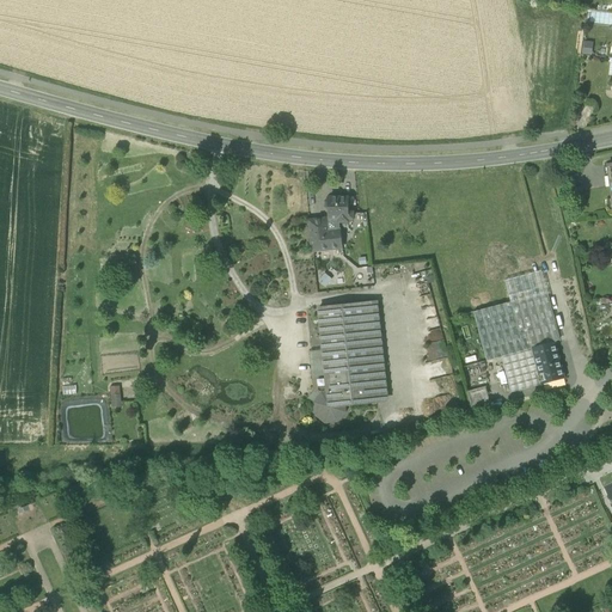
[(582,42),(581,54),(591,55),(592,43),(582,42)]
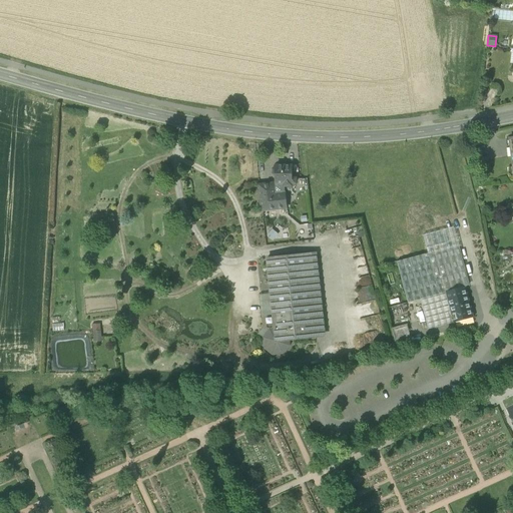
[(276,175),(276,184),(293,184),(296,184),(296,178),(293,178),(293,166),(276,166),(276,167),(275,167),(274,169),(274,174),(275,175),(276,175)]
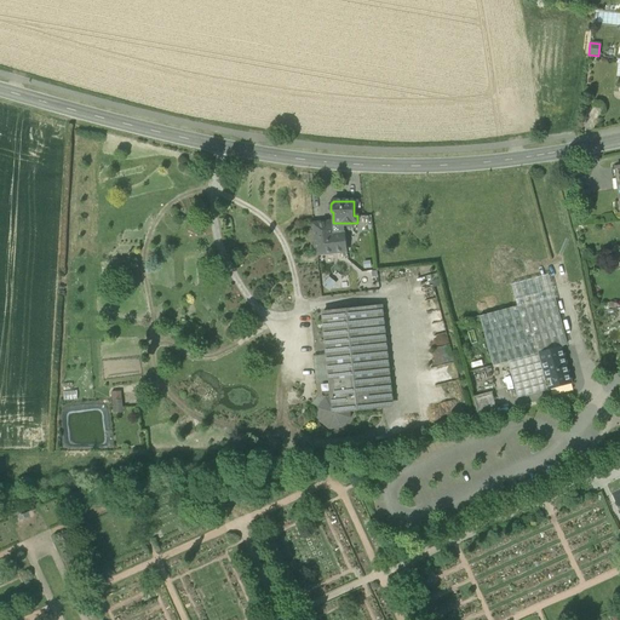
[(316,245),(326,244),(333,242),(331,223),(314,224),(316,245)]
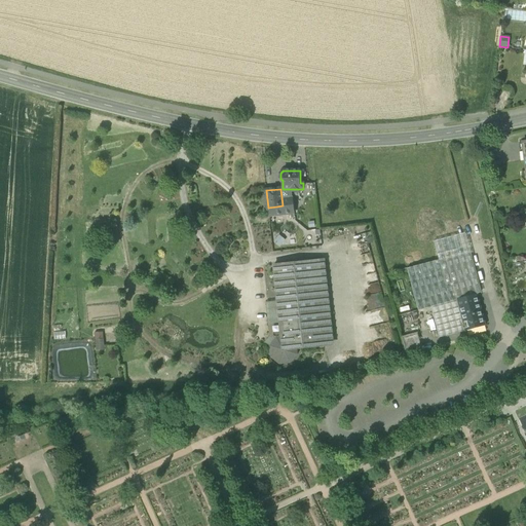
[(300,192),(300,189),(283,189),(280,189),(283,205),(276,207),(277,216),(294,214),(292,198),(291,192),(300,192)]
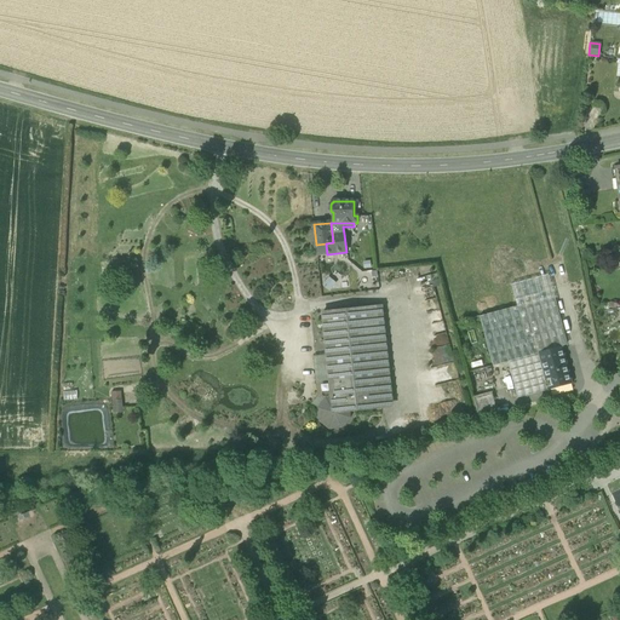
[(326,244),(316,245),(317,256),(327,254),(326,244)]
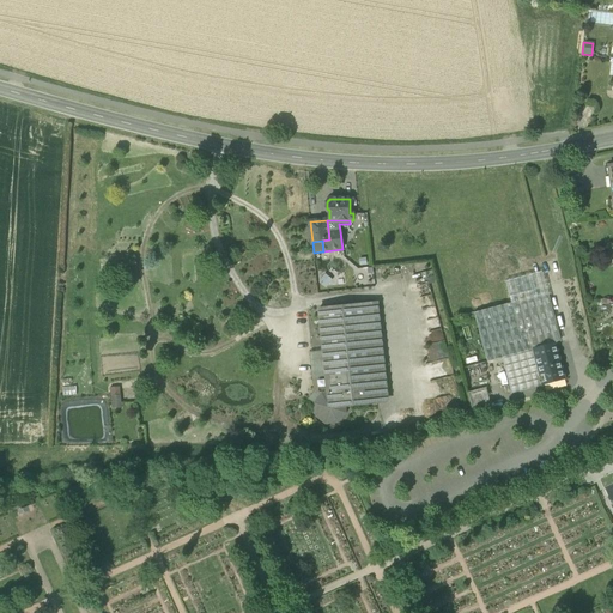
[(511,303),(513,303),(548,293),(542,273),(505,283),(511,303)]
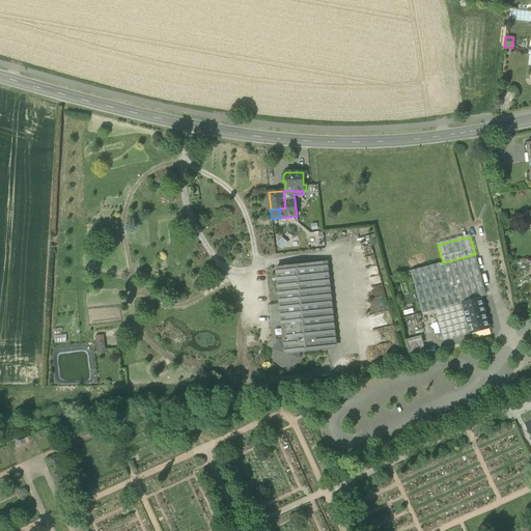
[(486,296),(475,254),(444,262),(445,269),(450,267),(450,266),(475,259),(485,296),(486,296)]
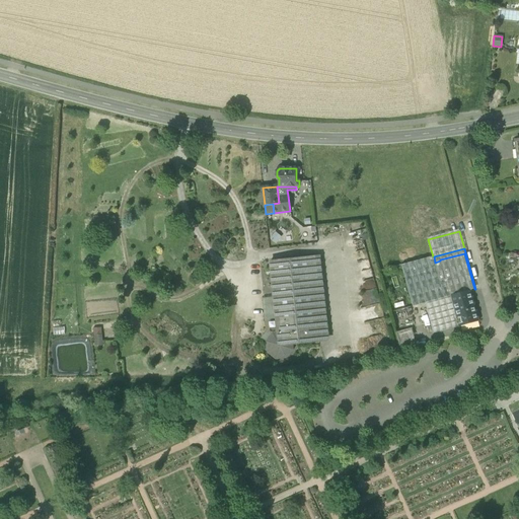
[(464,253),(440,260),(440,261),(435,263),(445,298),(451,296),(470,291),(470,290),(474,289),(464,253)]
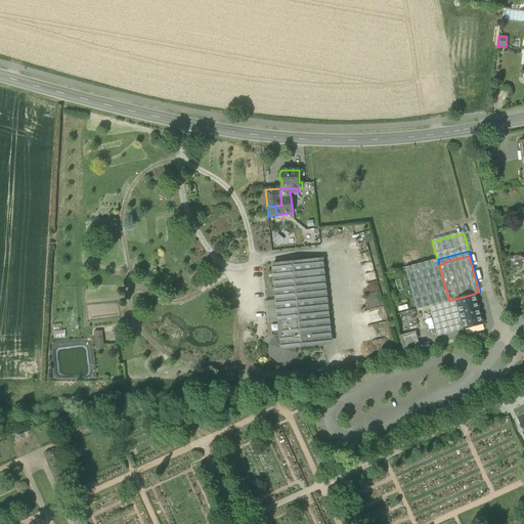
[(313,260),(322,346),(333,345),(323,259),(313,260)]
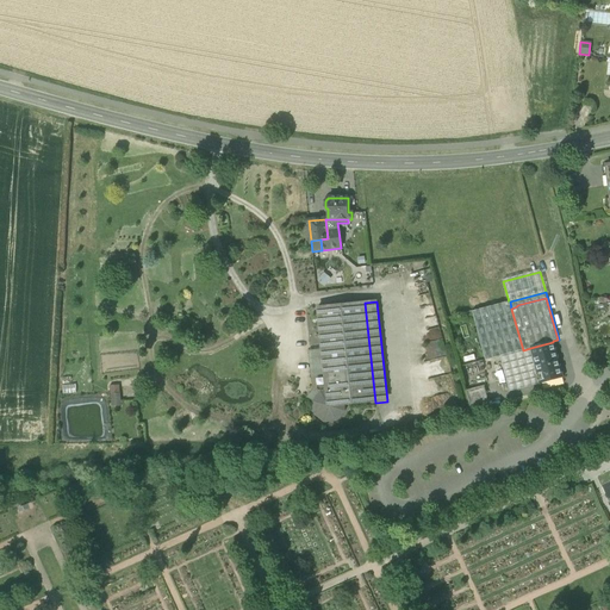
[(485,361),(500,356),(499,356),(523,350),(511,309),(510,302),(509,302),(472,312),(485,361)]
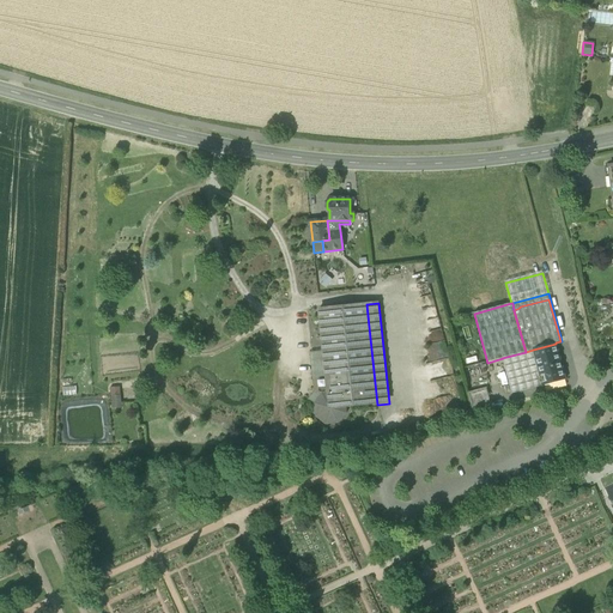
[(325,351),(328,393),(331,410),(346,407),(377,405),(366,304),(320,309),(325,351)]
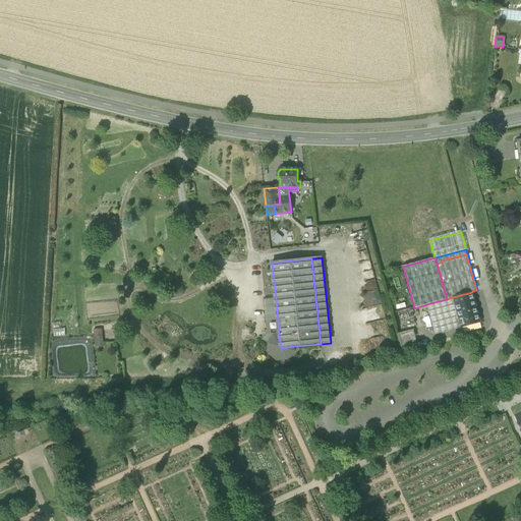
[(462,328),(480,323),(472,292),(453,297),(462,328)]
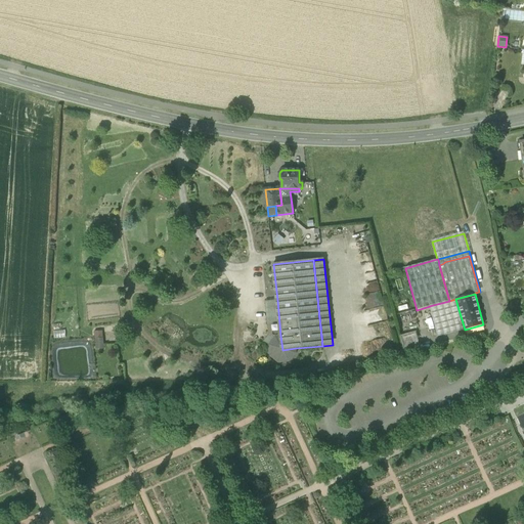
[(455,299),(449,301),(429,306),(430,306),(438,337),(465,330),(455,299)]
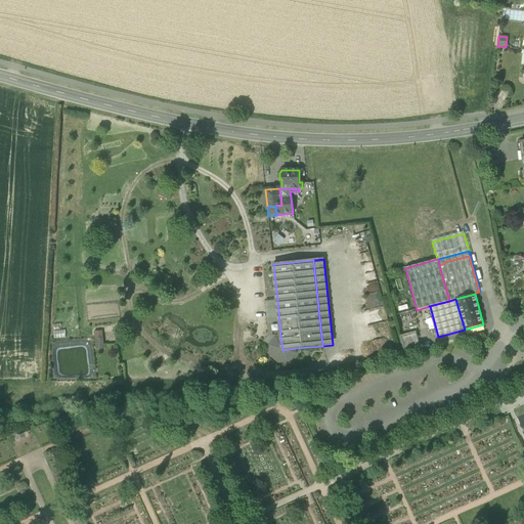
[(263,342),(268,346),(275,337),(280,336),(277,300),(265,301),(268,336),(263,342)]
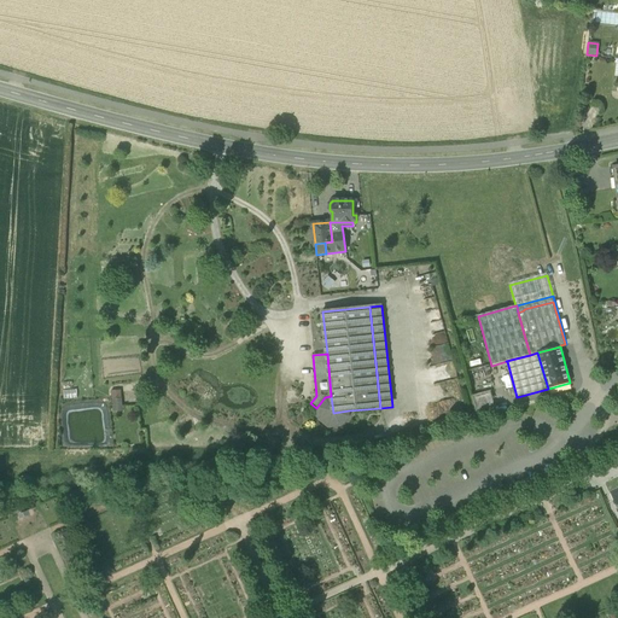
[(111,390),(112,410),(123,409),(122,389),(111,390)]
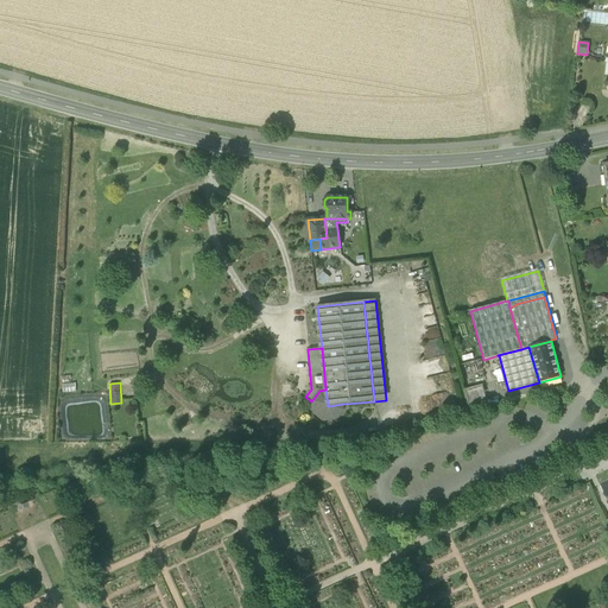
[(464,390),(470,411),(489,407),(482,385),(464,390)]
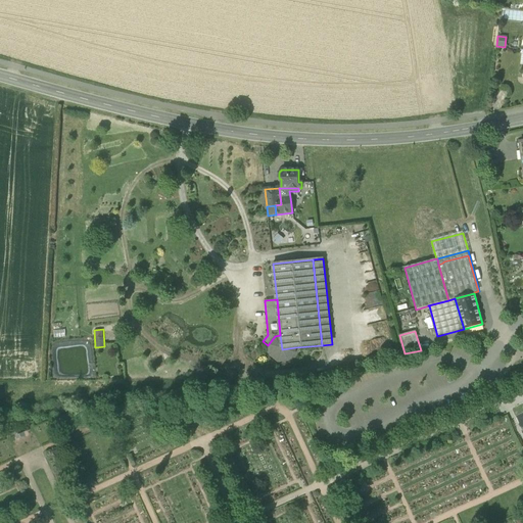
[(296,352),(295,347),(282,349),(280,335),(275,336),(268,345),(269,355),(278,363),(289,362),(296,352)]
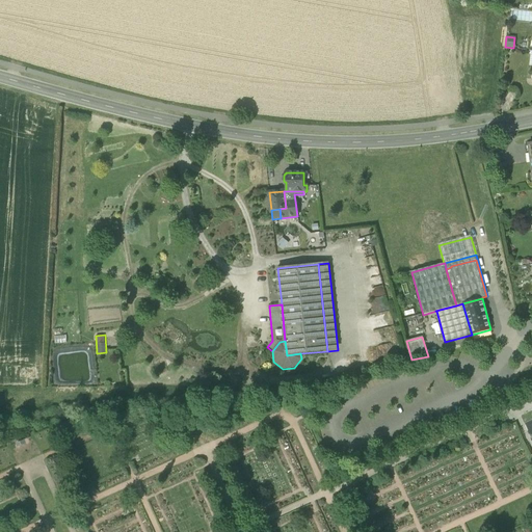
All buildings are outlined.
